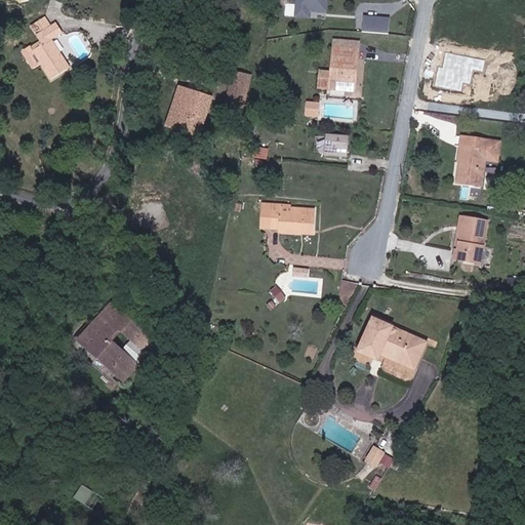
[(326,0),(294,0),(293,15),(325,18),(326,0)]
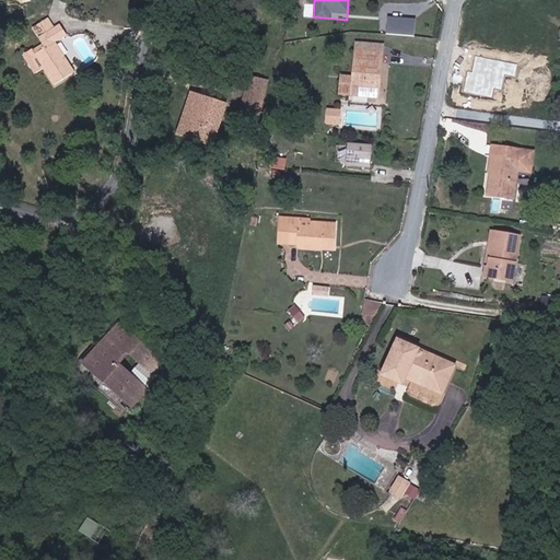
[(44,46),(32,50),(44,84),(67,74),(54,42),(66,37),(62,25),(55,28),(49,16),(34,23),(44,46)]
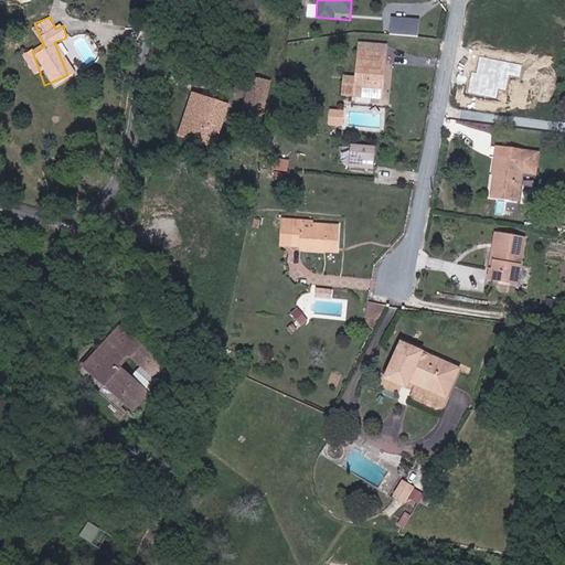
[(419,18),(390,17),(388,34),(418,36),(419,18)]
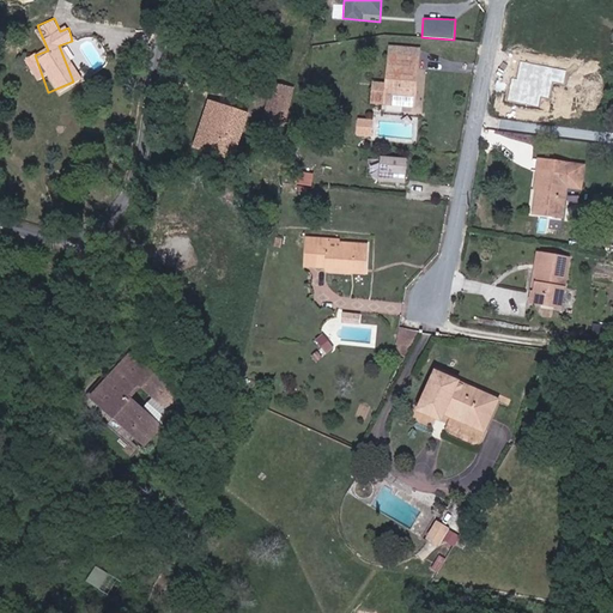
[(389,54),(387,87),(375,86),(374,101),(386,102),(410,104),(416,104),(417,89),(418,67),(416,67),(417,56),(418,46),(395,44),(390,44),(389,52),(389,54)]
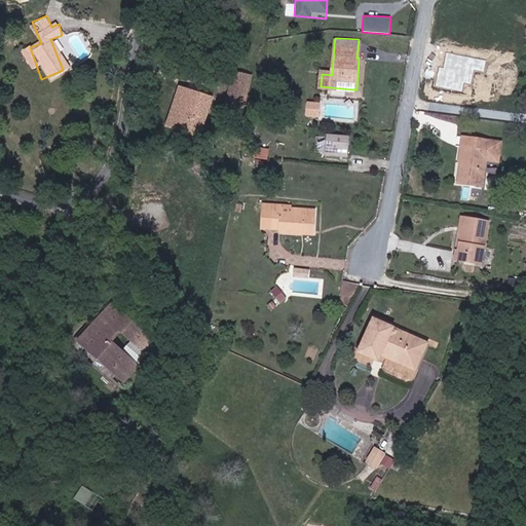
[(447,53),(445,64),(444,69),(439,68),(436,86),(441,86),(461,90),(462,82),(471,83),(474,69),(483,71),(485,61),(447,53)]
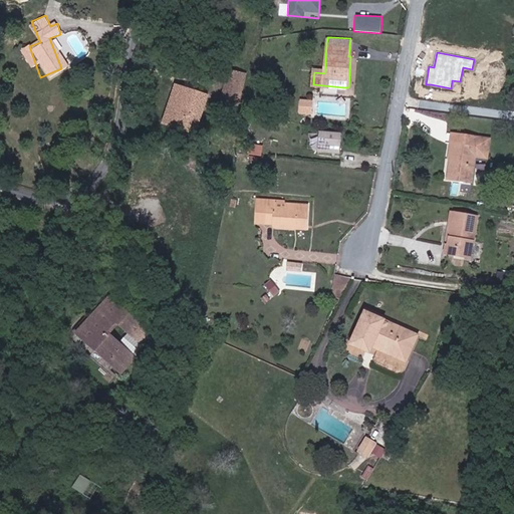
[(246,69),(229,66),(226,84),(222,99),(239,103),(241,94),(246,69)]
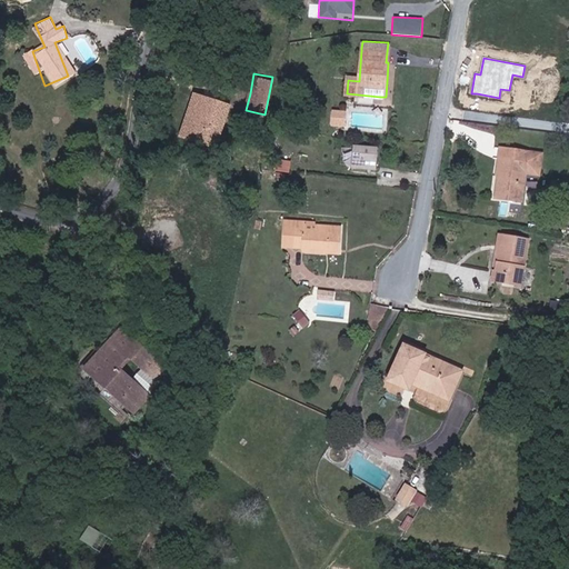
[(396,91),(396,83),(387,82),(386,90),(396,91)]
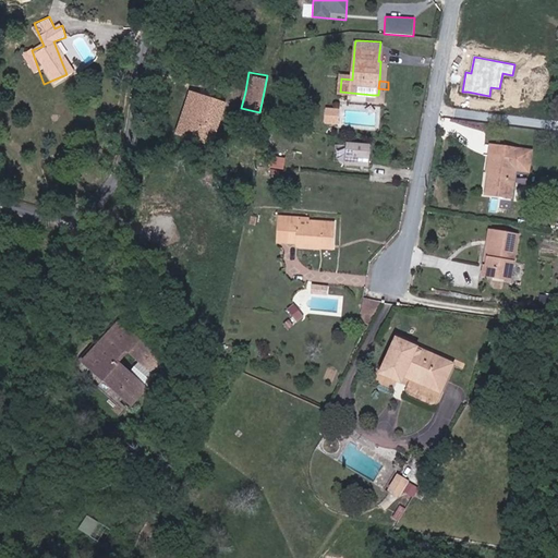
[(225,102),(197,94),(191,93),(179,132),(213,143),(222,112),(225,102)]
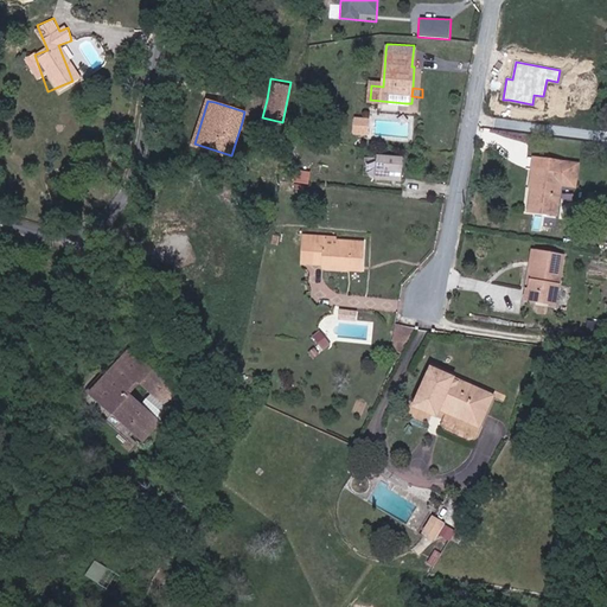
[(353,133),(370,134),(371,117),(355,116),(353,133)]
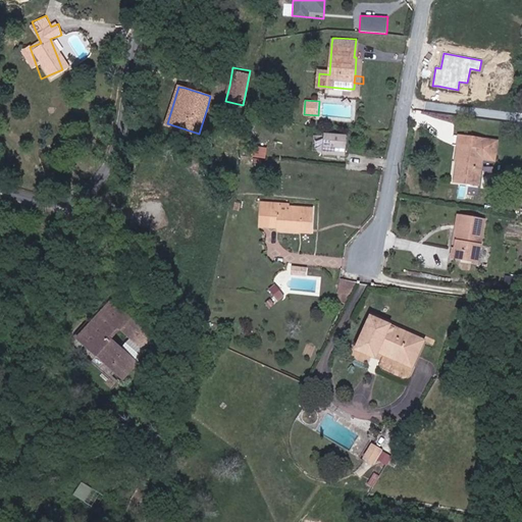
[(253,125),(246,124),(244,132),(251,133),(253,125)]
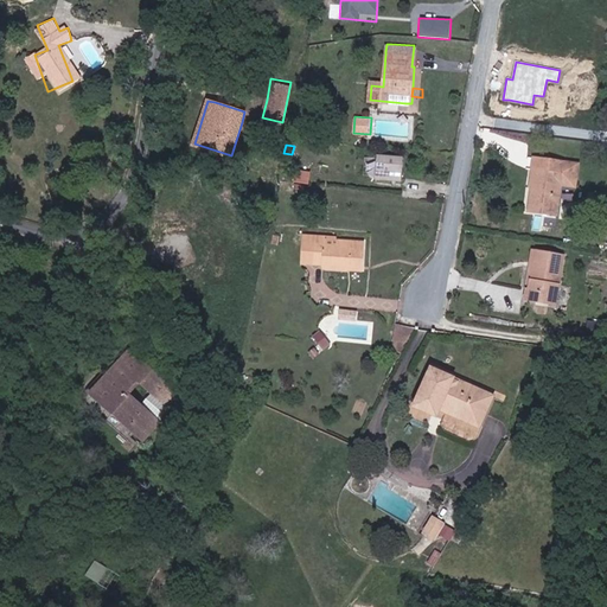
[(404,158),(378,157),(377,180),(403,181),(404,158)]
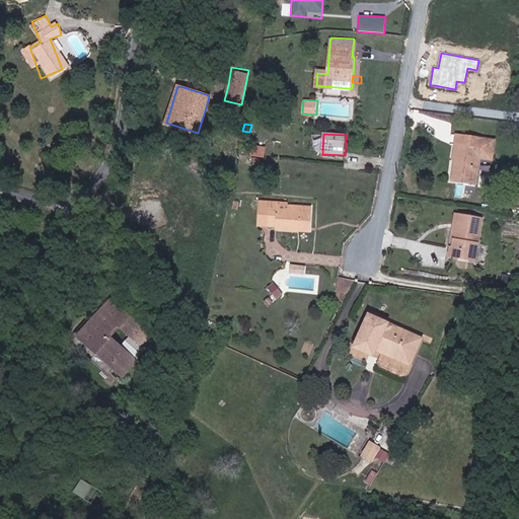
[(487,155),(488,145),(489,136),(483,136),(457,134),(452,177),(472,178),(474,154),(487,155)]
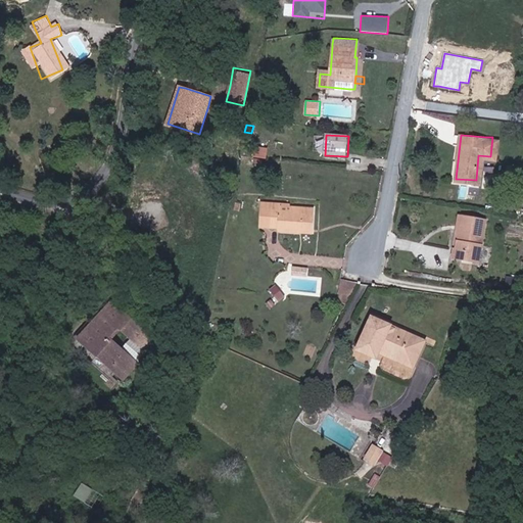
[(253,156),(268,158),(270,148),(255,146),(253,156)]
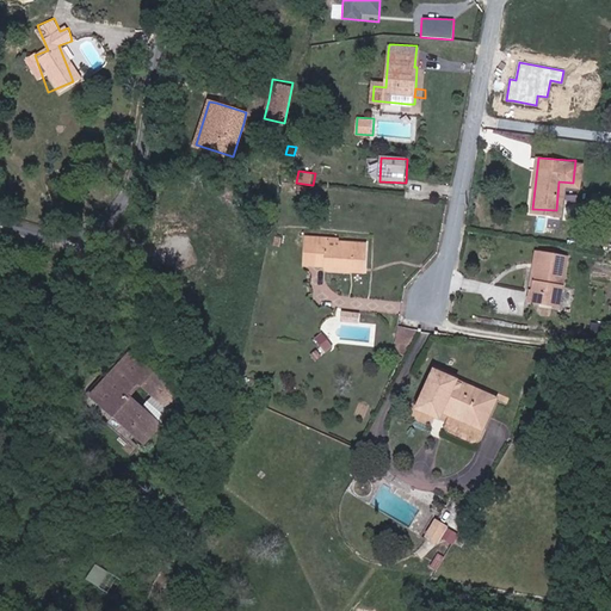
[(356,273),(357,267),(357,241),(332,241),(329,239),(319,238),(309,238),(309,255),(308,266),(318,266),(318,271),(341,272),(356,273)]
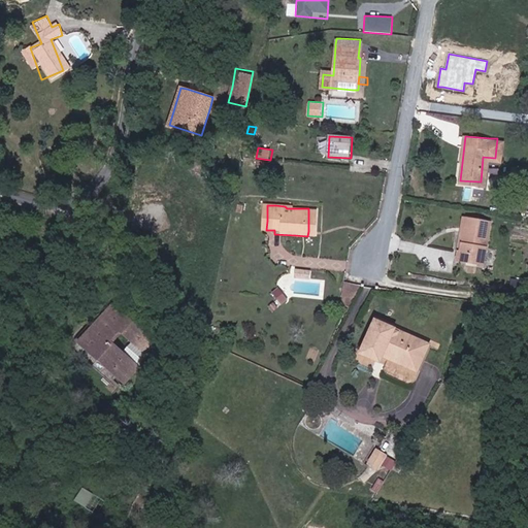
[(460,217),(456,251),(454,261),(479,264),(491,265),(493,245),(482,243),(485,220),(463,218),(460,217)]
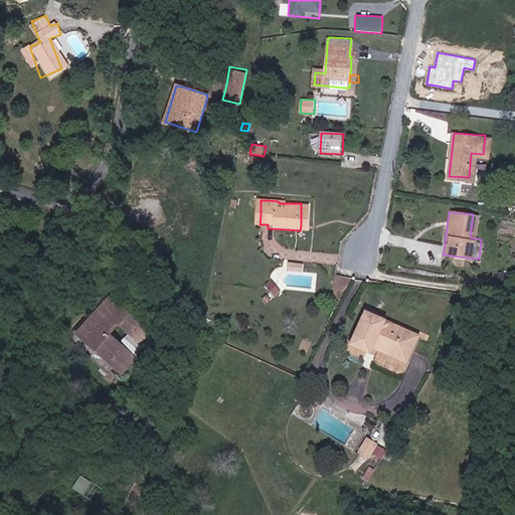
[(311,267),(296,267),(295,274),(310,275),(311,267)]
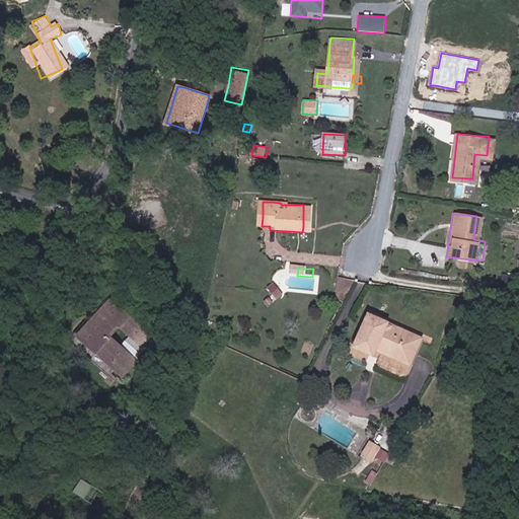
[(336,297),(347,300),(351,279),(340,277),(336,297)]
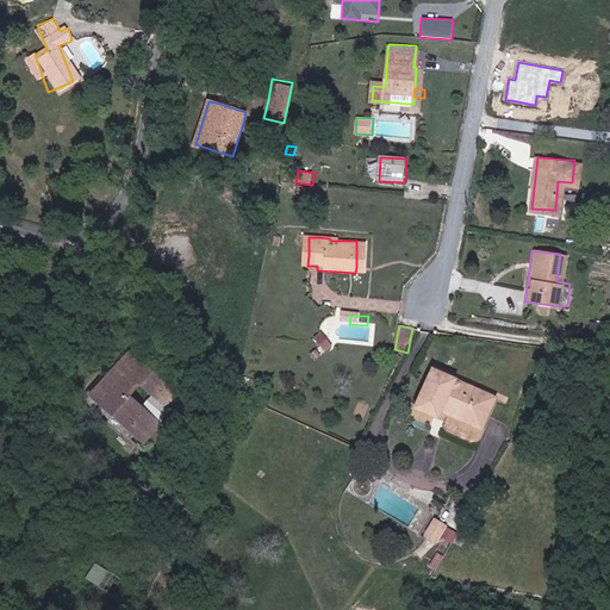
[(332,337),(325,342),(335,354),(342,348),(332,337)]
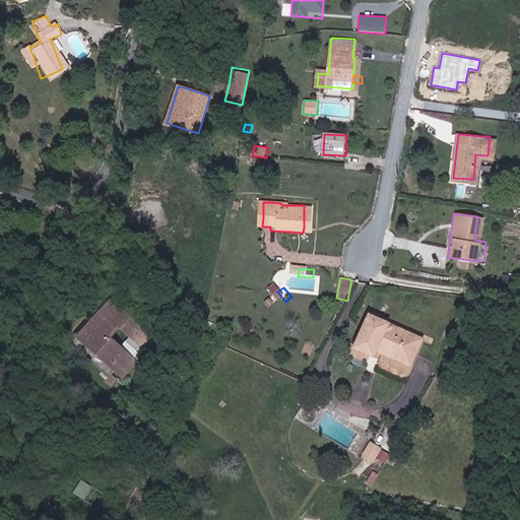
[(116,304),(80,335),(93,349),(118,379),(131,368),(109,341),(122,331),(143,356),(153,347),(116,304)]
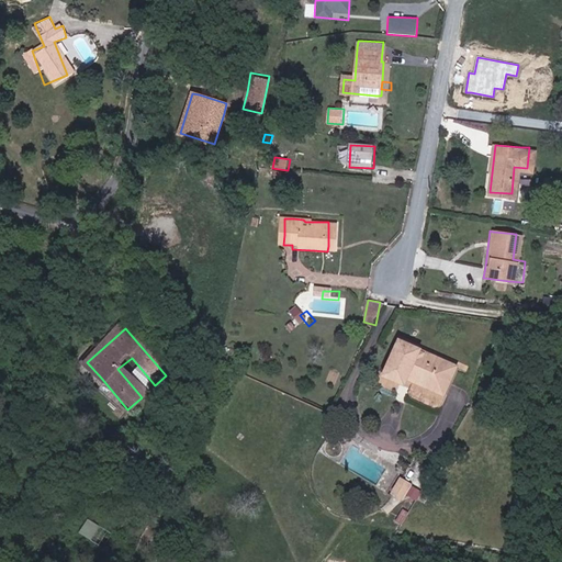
[(396,344),(382,378),(400,384),(403,378),(438,393),(449,367),(396,344)]
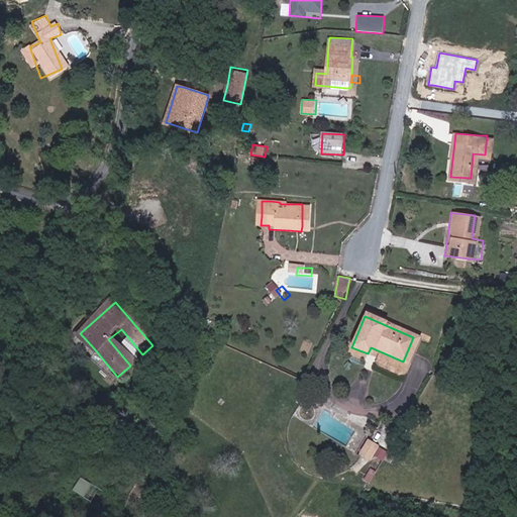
[(81,358),(93,347),(80,333),(77,330),(65,340),(81,358)]
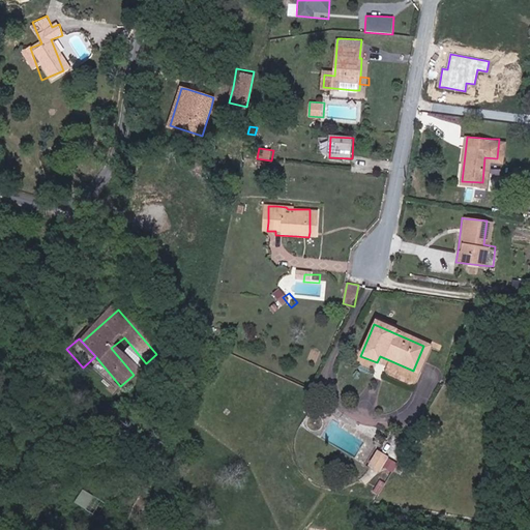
[(386,455),(379,450),(371,464),(378,468),(386,455)]
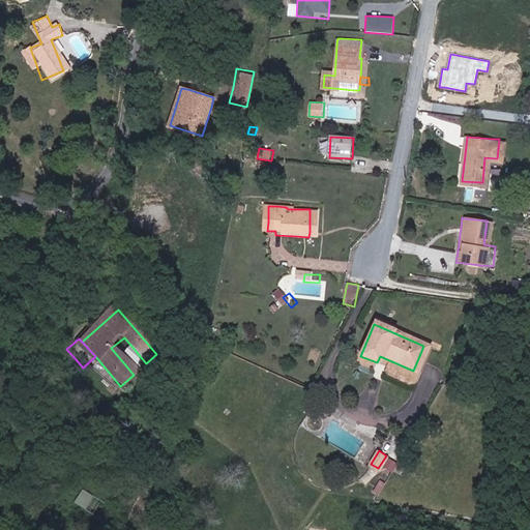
[(95,510),(100,502),(86,494),(81,502),(95,510)]
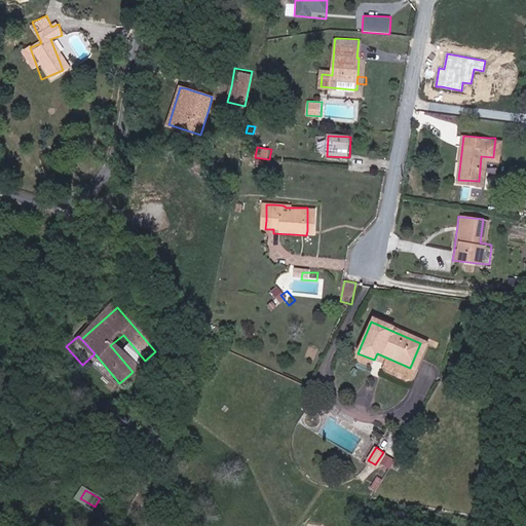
All buildings are outlined.
